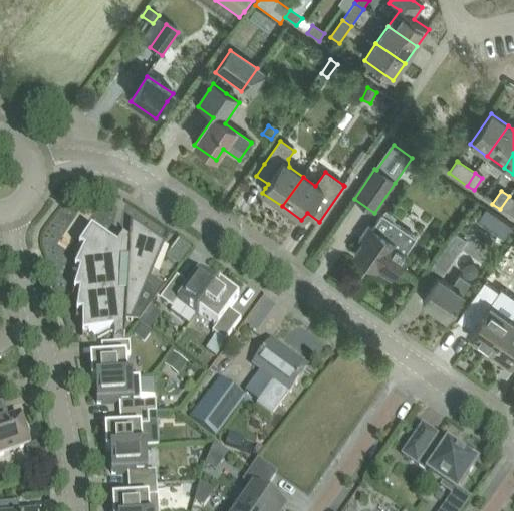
[(513,203),(513,199),(509,196),(500,209),(507,214),(513,203)]
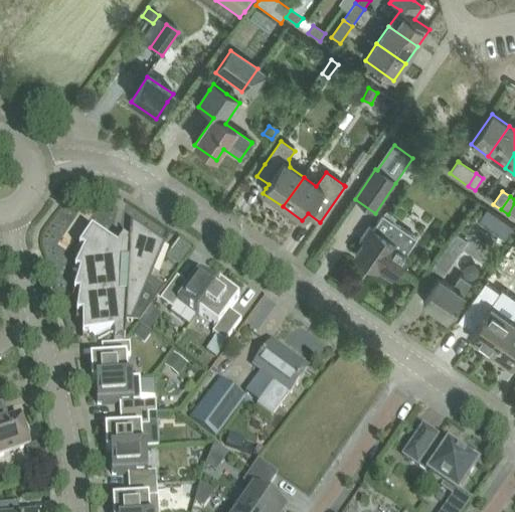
[(485,227),(513,250),(514,246),(514,229),(496,214),(485,227)]
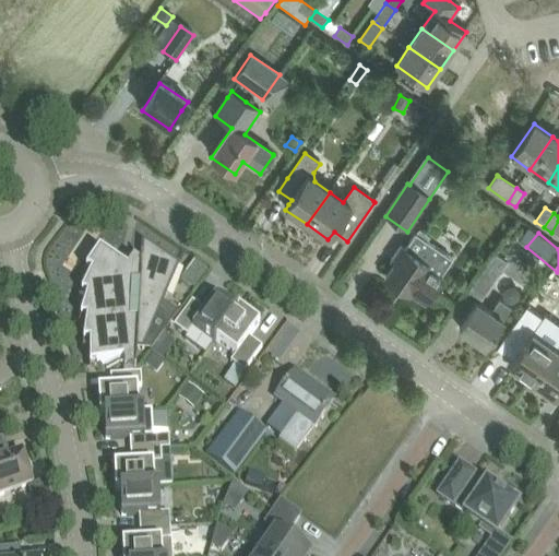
[(426,304),(438,286),(442,279),(440,278),(450,264),(449,258),(433,248),(415,235),(405,250),(401,248),(391,262),(395,265),(385,279),(408,295),(409,293),(412,295),(413,299),(418,303),(423,303),(426,304)]
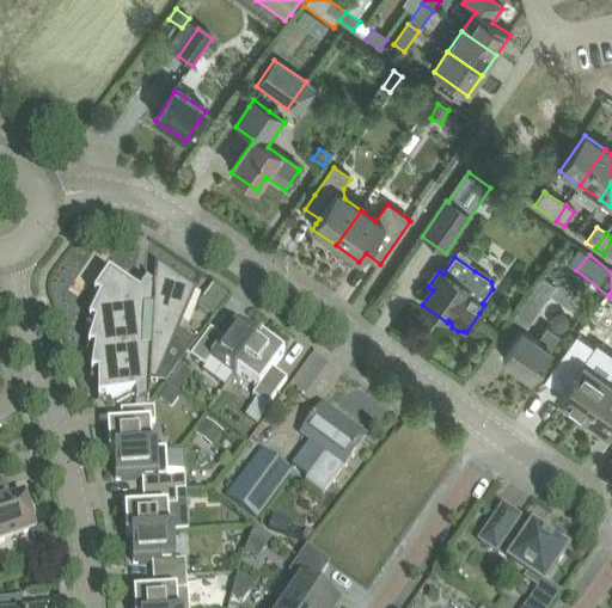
[(89,325),(96,326),(89,351),(95,352),(91,378),(98,378),(98,403),(135,398),(136,409),(147,406),(147,409),(148,409),(150,386),(157,386),(164,387),(166,387),(179,368),(194,347),(176,335),(191,294),(157,270),(155,288),(154,288),(154,293),(146,287),(139,298),(109,277),(93,299),(101,301),(89,325)]
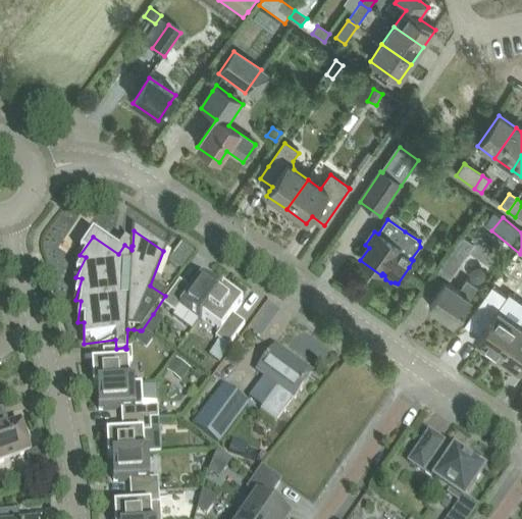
[(473,246),(462,238),(452,252),(463,260),(473,246)]
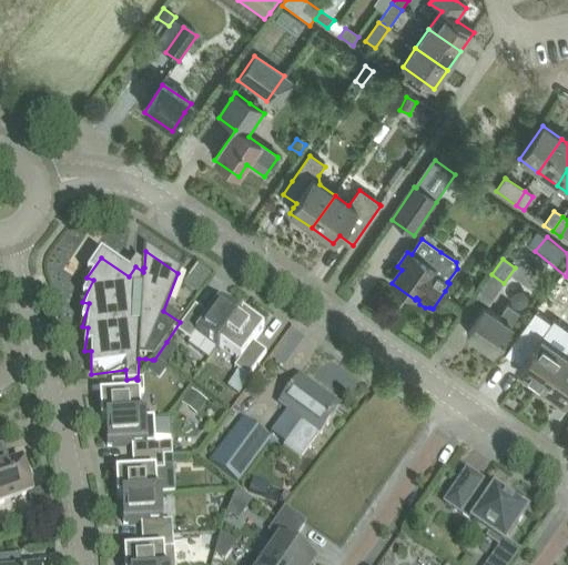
[(182,285),(196,296),(210,278),(195,268),(182,285)]
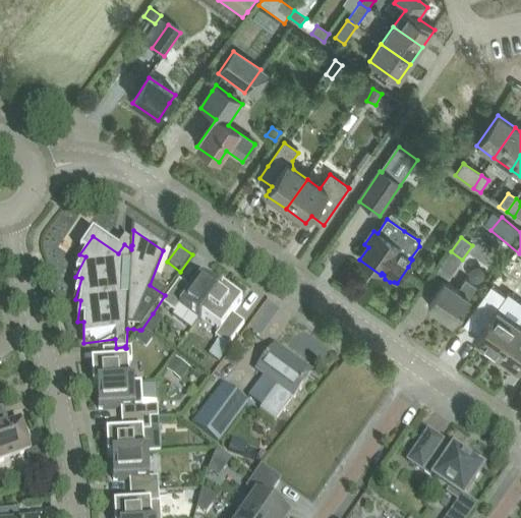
[(462,260),(451,251),(436,272),(448,281),(462,260)]
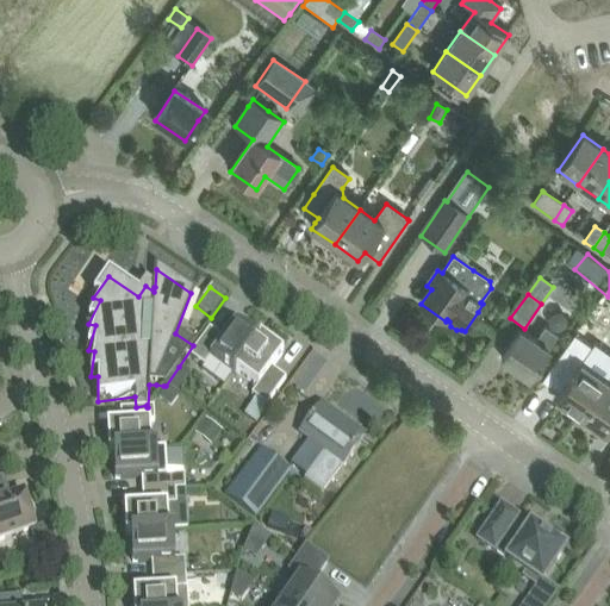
[(232,380),(236,375),(257,344),(236,328),(224,344),(210,332),(190,360),(204,370),(210,362),(232,380)]
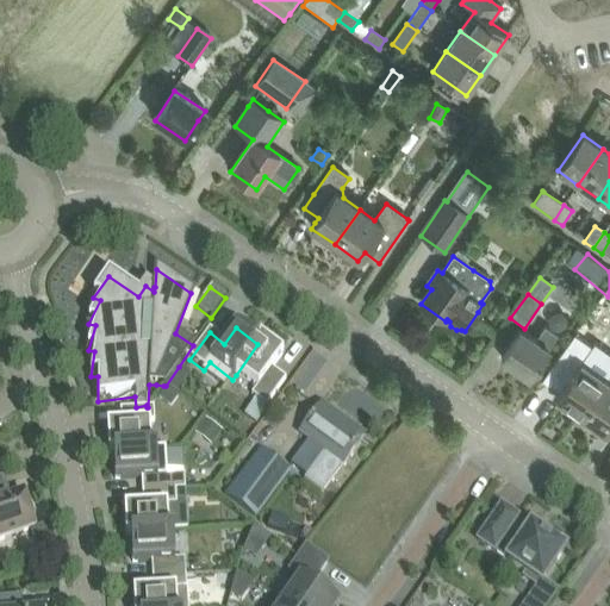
[(529,379),(542,358),(558,337),(546,329),(536,342),(521,331),(515,339),(500,360),(529,379)]
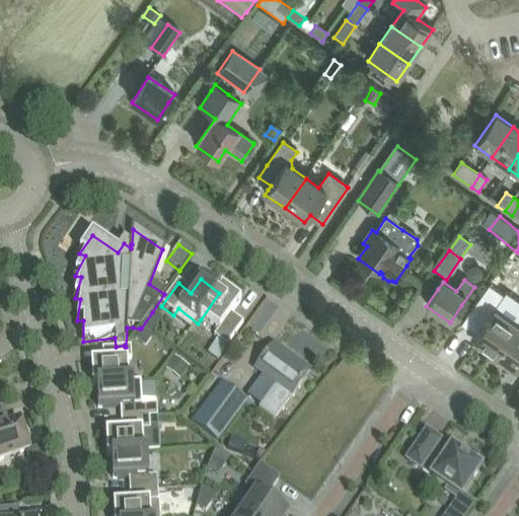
[(472,341),(493,355),(515,324),(496,310),(505,298),(489,287),(472,309),(463,322),(478,333),(472,341)]
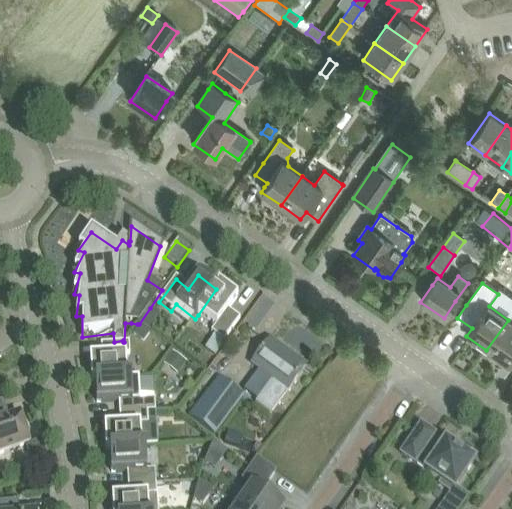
[(218,285),(216,289),(198,315),(216,328),(211,335),(223,344),(240,321),(228,313),(237,299),(218,285)]
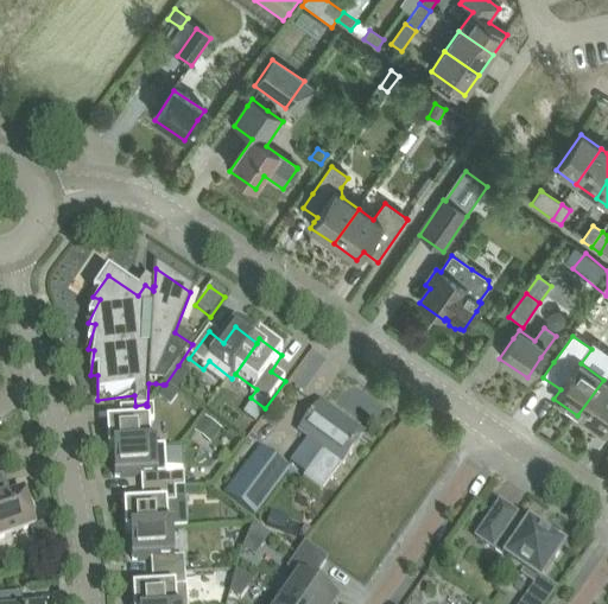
[(165,385),(163,385),(177,394),(184,385),(182,383),(188,374),(178,366),(165,385)]
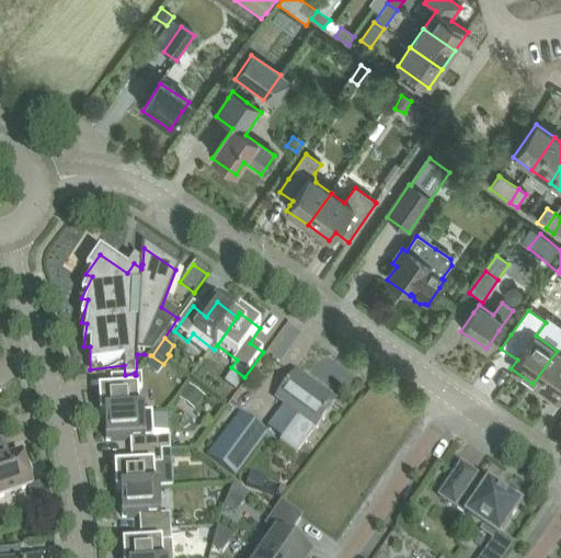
[(560,353),(557,351),(533,384),(556,400),(560,393),(560,353)]
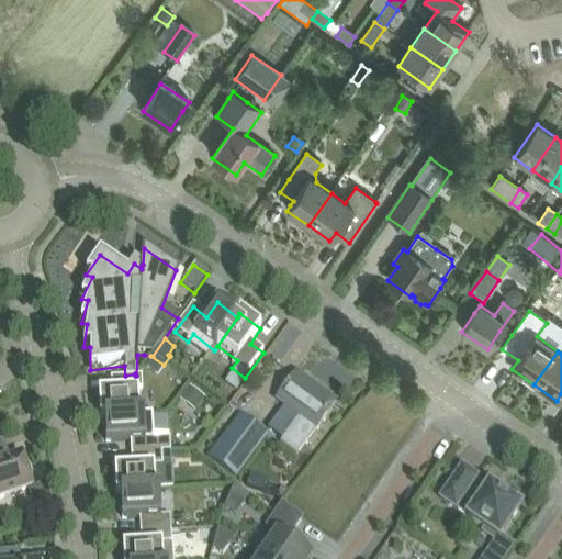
[(152,360),(145,370),(157,378),(164,369),(152,360)]
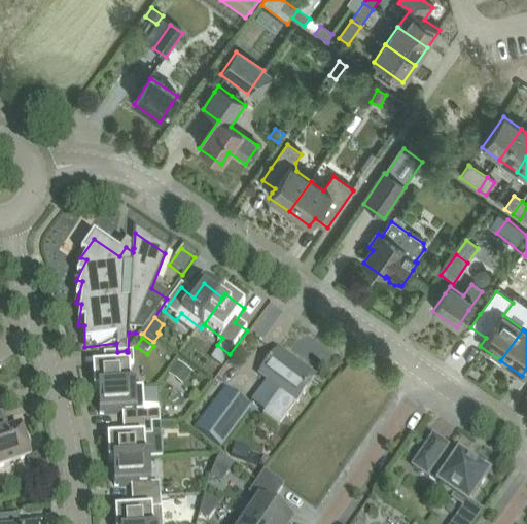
[(278,429),(296,405),(302,396),(314,380),(278,353),(259,378),(281,393),(262,418),(278,429)]
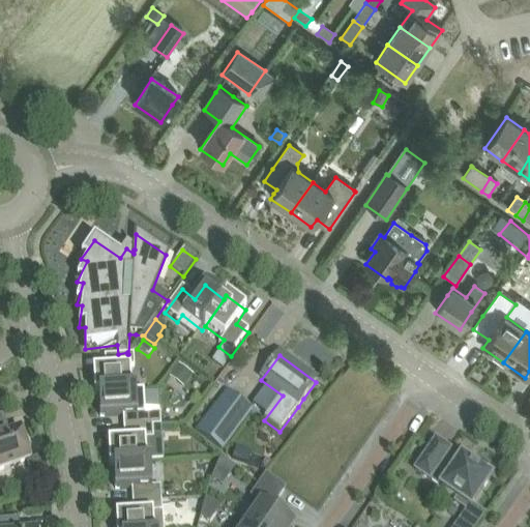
[(93,397),(97,397),(130,394),(130,393),(128,371),(133,370),(131,357),(104,359),(104,372),(91,372),(93,397)]
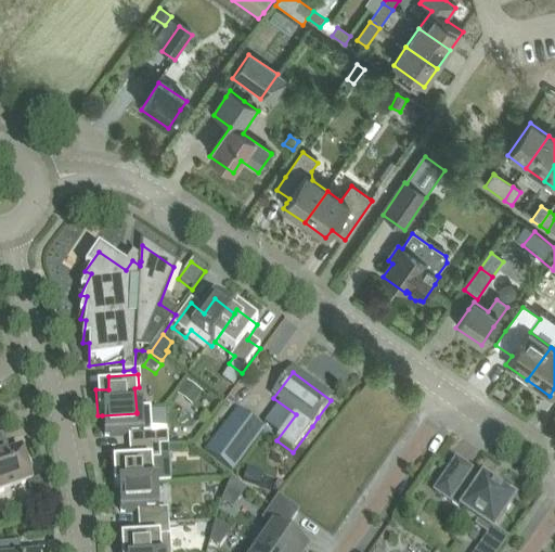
[(186,385),(179,395),(193,406),(201,396),(186,385)]
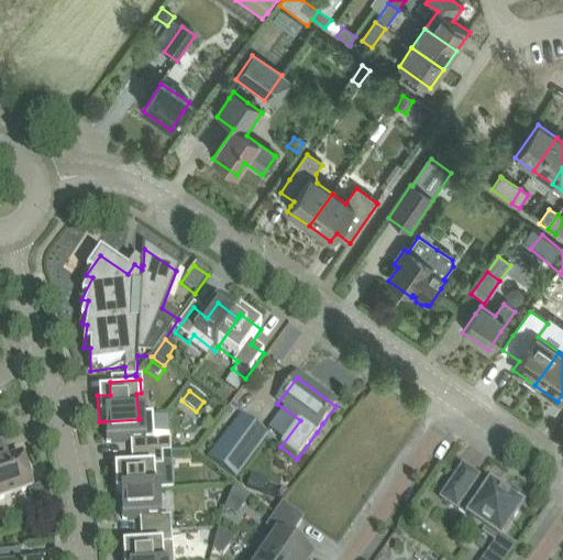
[(139,419),(103,421),(106,447),(130,445),(131,458),(170,456),(169,442),(167,420),(152,421),(151,417),(139,418),(139,419)]
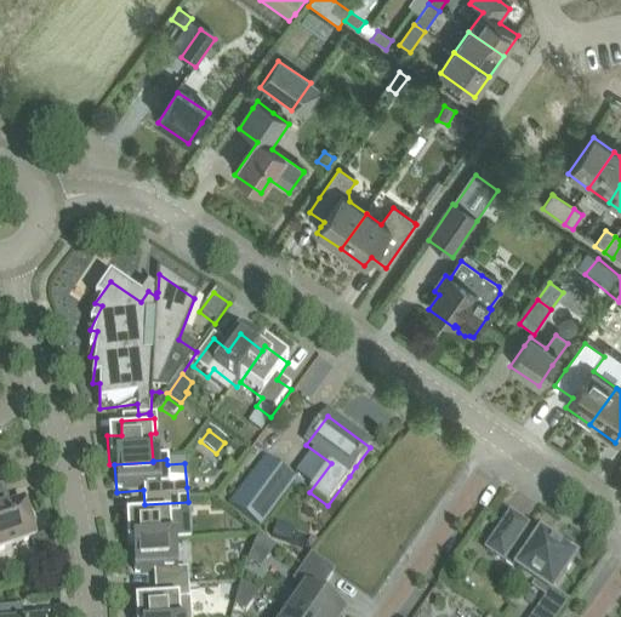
[(260,531),(295,484),(266,462),(231,509),(260,531)]
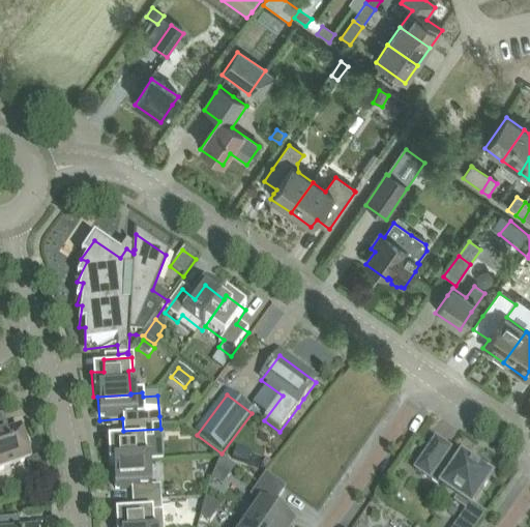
[(3,418),(0,419),(0,472),(30,463),(20,432),(9,435),(3,418)]
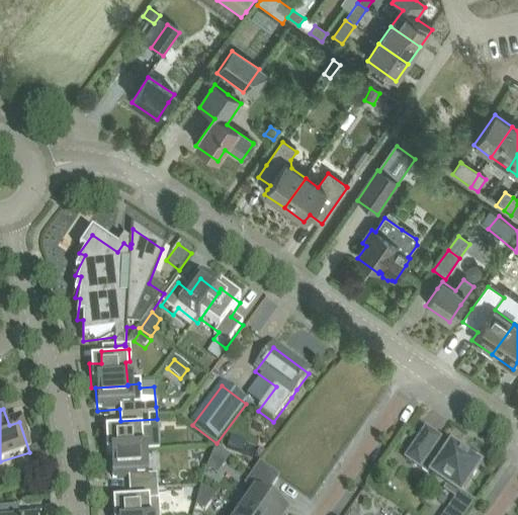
[(157,419),(120,421),(120,433),(104,434),(106,458),(110,458),(147,455),(147,454),(143,455),(142,432),(158,431),(157,419)]
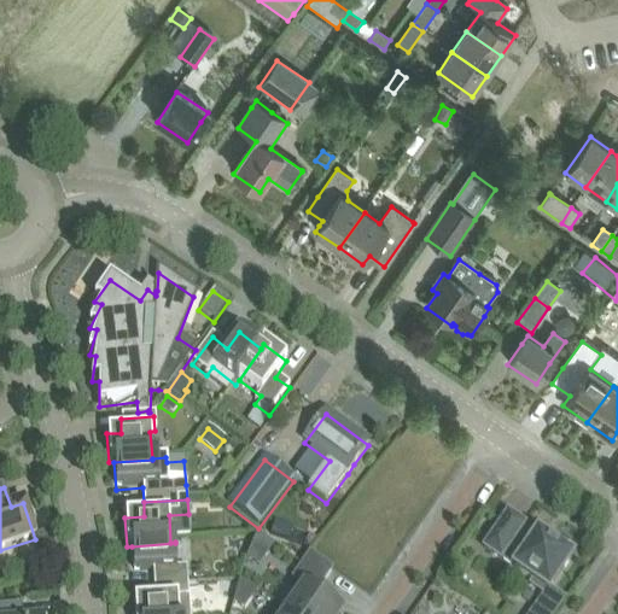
[(507,518),(484,551),(500,562),(501,561),(514,571),(514,572),(548,595),(571,561),(566,557),(569,554),(554,544),(552,548),(537,538),(535,541),(522,532),(524,528),(507,518)]
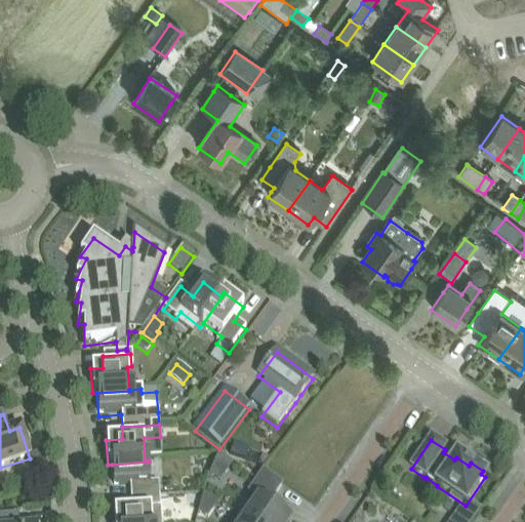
[(129,487),(130,499),(160,497),(159,485),(151,485),(149,462),(112,465),(113,488),(129,487)]
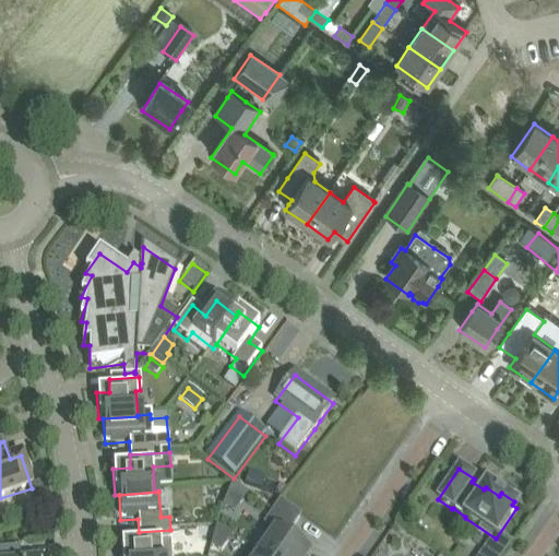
[(278,501),(270,513),(293,530),(301,518),(278,501)]
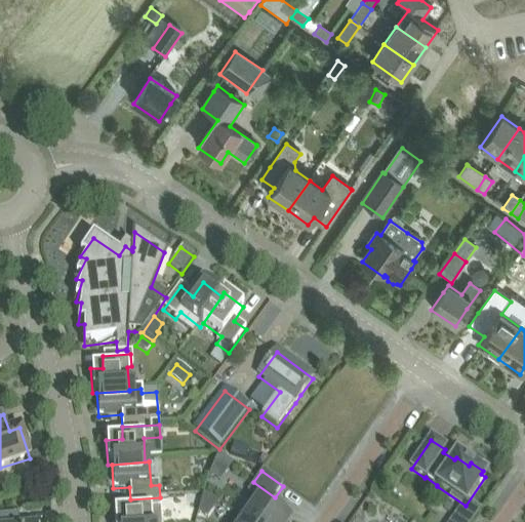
[(258,503),(245,521),(287,521),(268,508),(275,497),(253,482),(245,493),(258,503)]
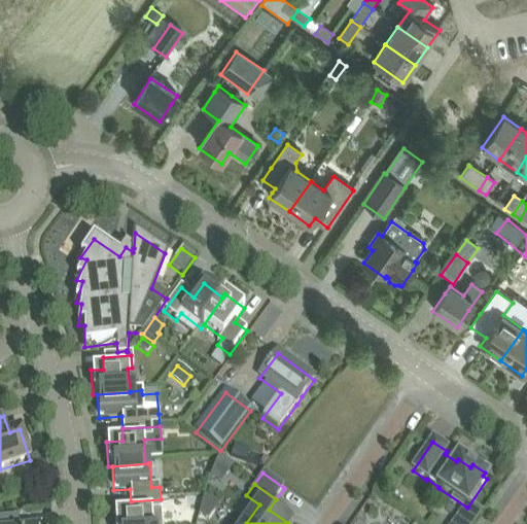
[(163,523),(162,512),(161,512),(161,499),(131,501),(132,514),(114,514),(115,523),(163,523)]
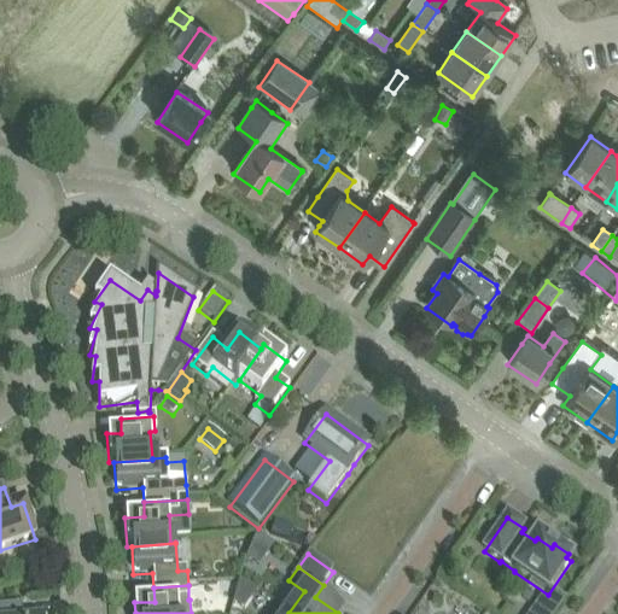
[(239,585),(238,590),(246,596),(255,601),(258,595),(249,588),(239,585)]
